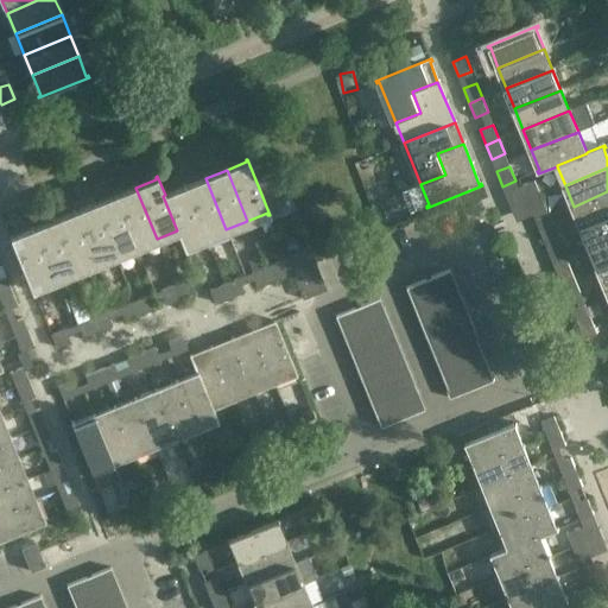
[(226,229),(206,178),(185,187),(206,238),(226,229)]
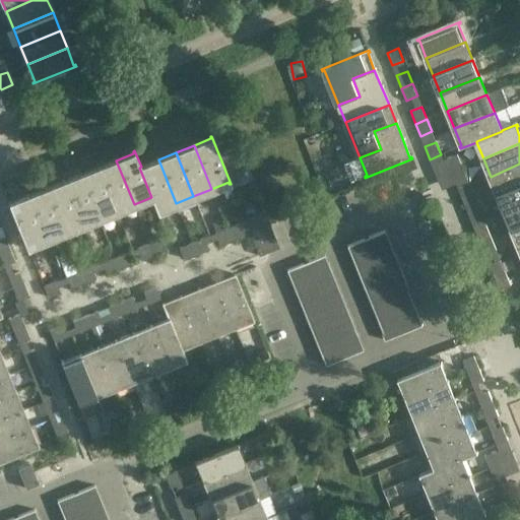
[(463,167),(458,154),(446,159),(451,172),(463,167)]
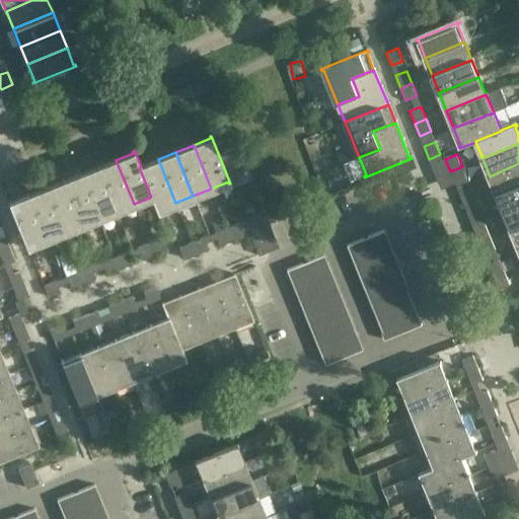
[(158,159),(141,166),(139,167),(151,197),(157,213),(159,212),(158,210),(175,203),(158,159)]
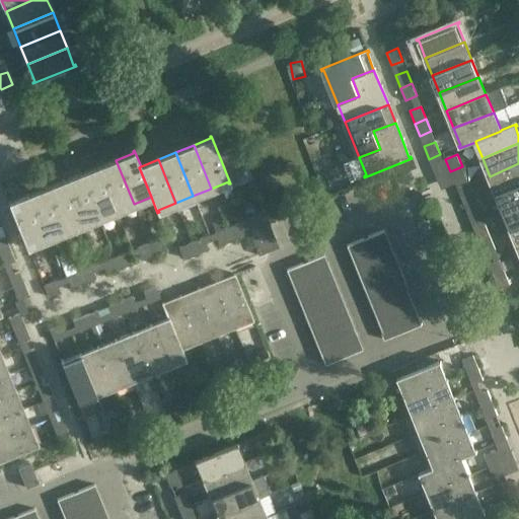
[(134,204),(116,160),(98,167),(116,211),(134,204)]
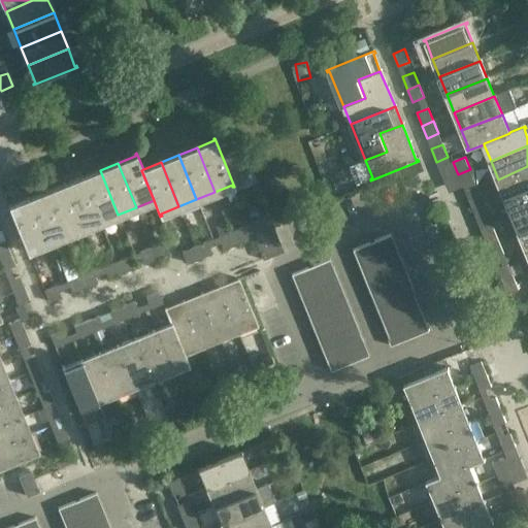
[(527,188),(527,166),(498,179),(505,197),(527,188)]
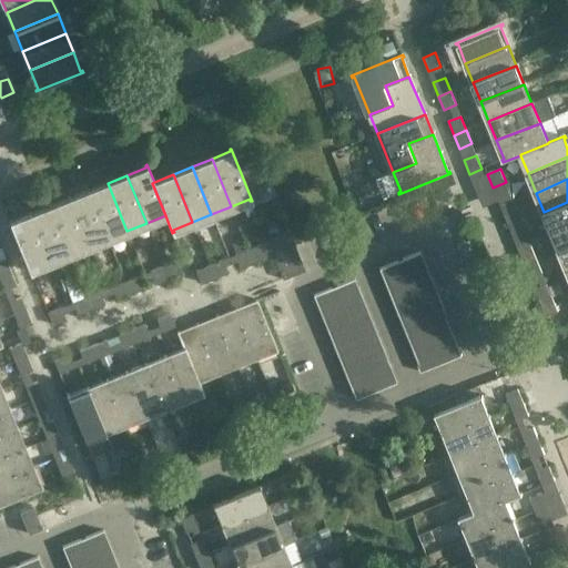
[(510,196),(506,182),(493,188),(498,201),(510,196)]
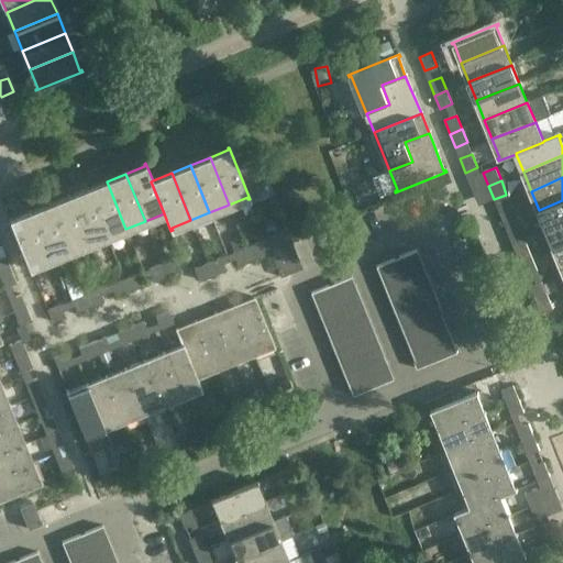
[(125,229),(107,181),(88,189),(107,236),(125,229)]
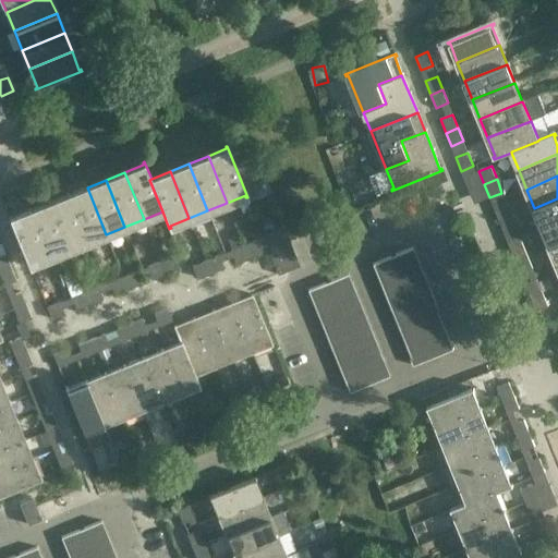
[(106,234),(87,187),(68,195),(87,242),(106,234)]
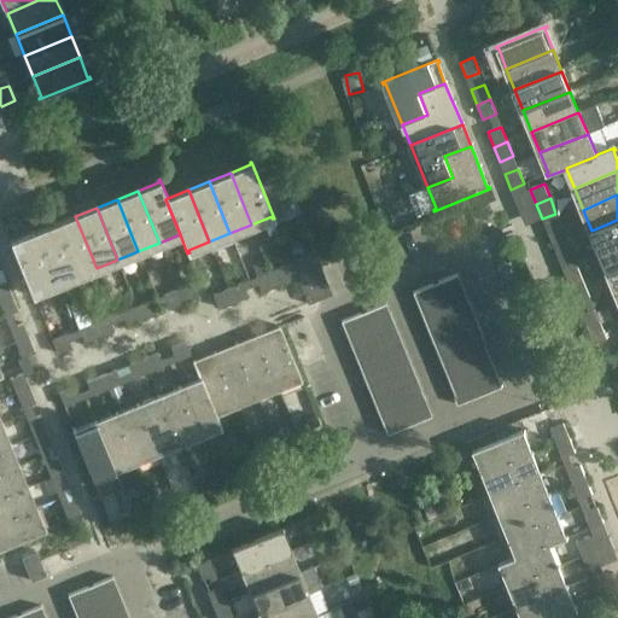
[(97,268),(75,216),(54,225),(75,277),(97,268)]
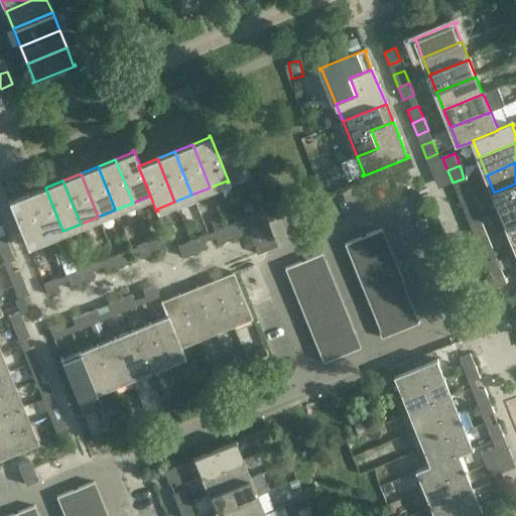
[(515,204),(515,183),(494,192),(501,211),(515,204)]
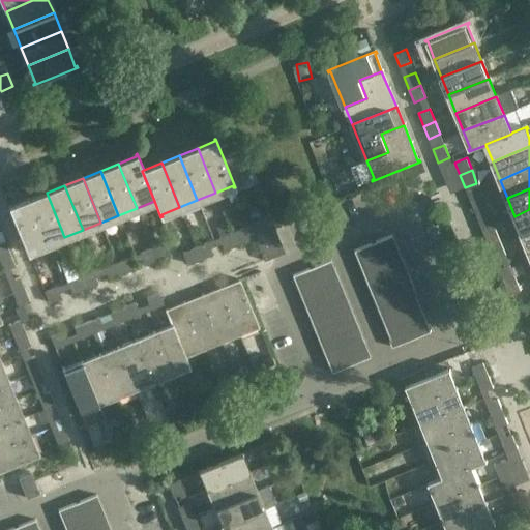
[(64,237),(47,193),(28,200),(47,244),(64,237)]
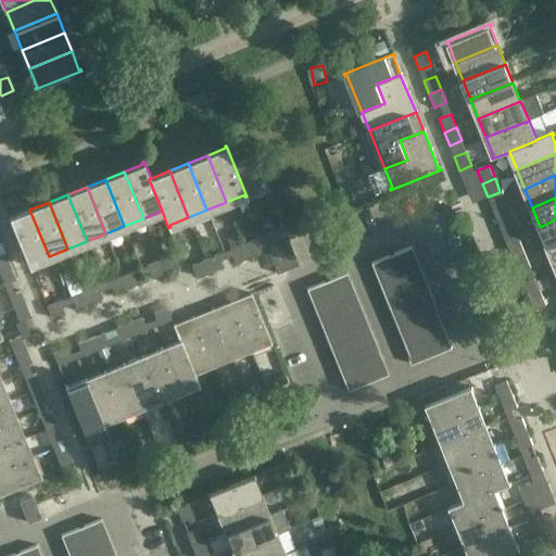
[(510,216),(505,203),(493,209),(498,222),(510,216)]
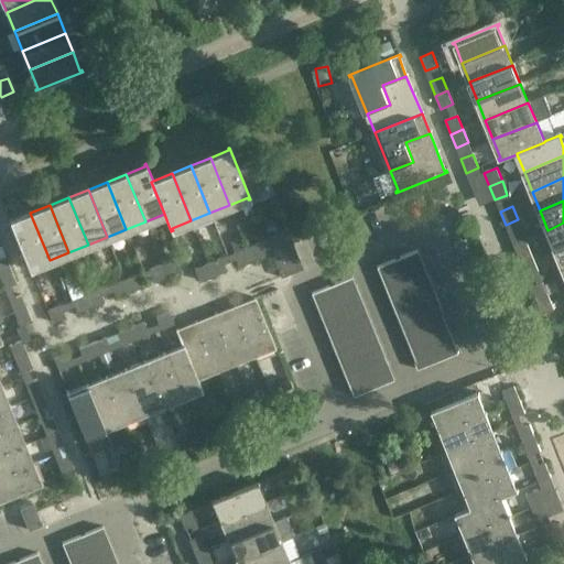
[(50,260),(30,213),(11,220),(11,218),(9,219),(30,270),(31,270),(31,268),(50,260)]
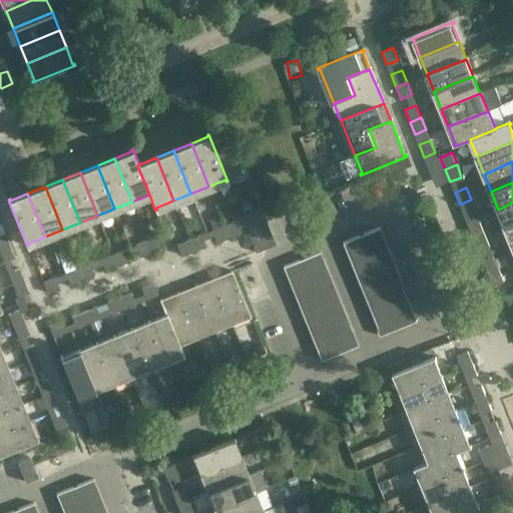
[(476,212),(471,199),(460,204),(465,216),(476,212)]
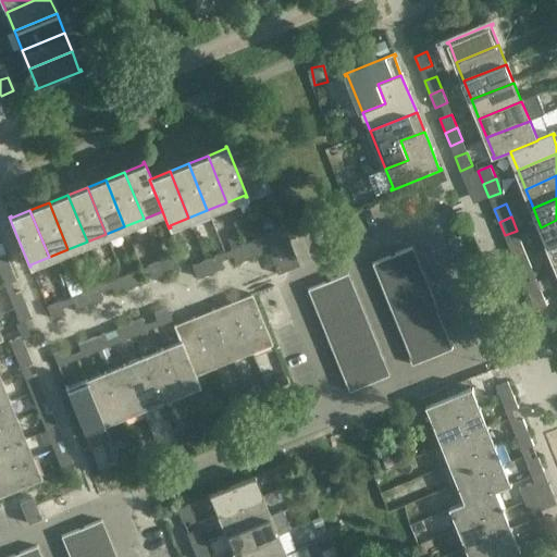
[(556,242),(556,220),(541,227),(548,246),(556,242)]
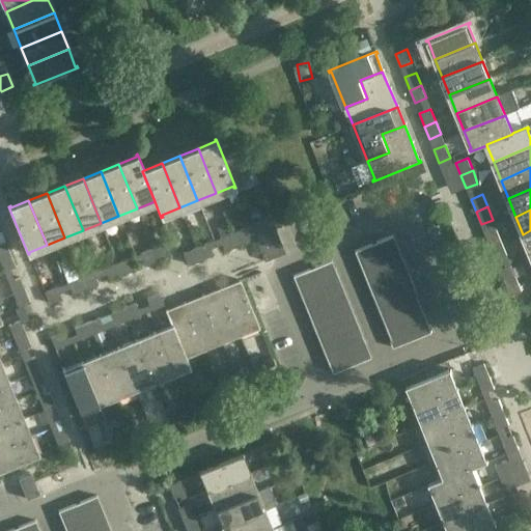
[(285,253),(276,230),(271,218),(250,226),(264,261),(285,253)]
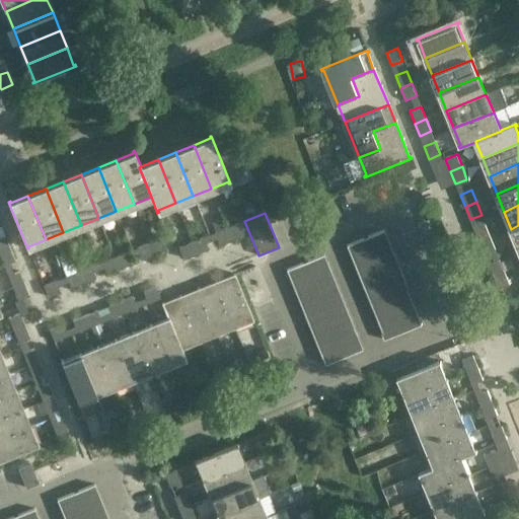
[(243,234),(241,229),(239,223),(227,228),(231,239),(243,234)]
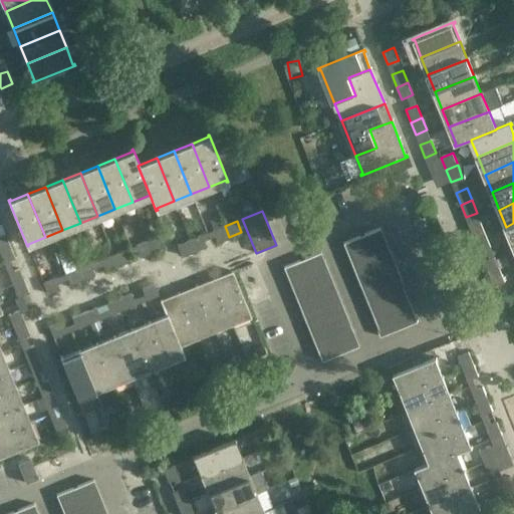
[(376,221),(339,236),(379,335),(417,320),(376,221)]
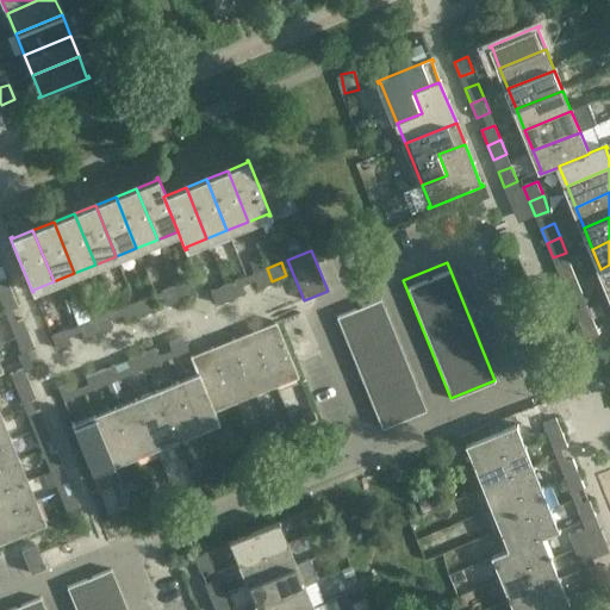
[(577,279),(571,265),(558,269),(564,285),(577,279)]
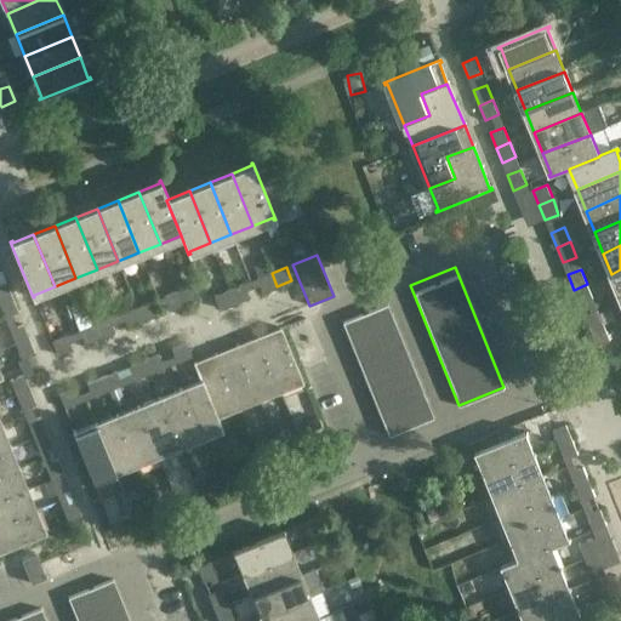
[(277,286),(272,273),(256,279),(262,292),(277,286)]
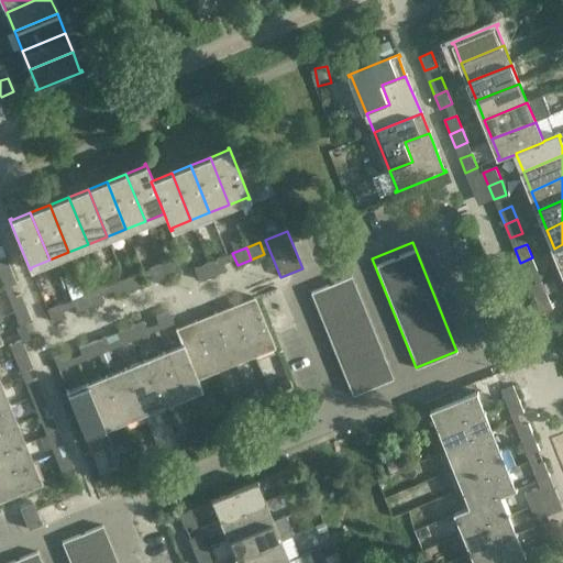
[(0,274),(11,269),(6,256),(0,257),(0,274)]
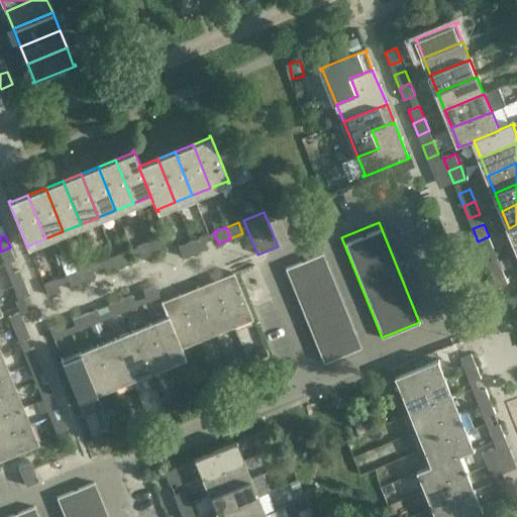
[(207,247),(205,242),(203,236),(191,241),(195,252),(207,247)]
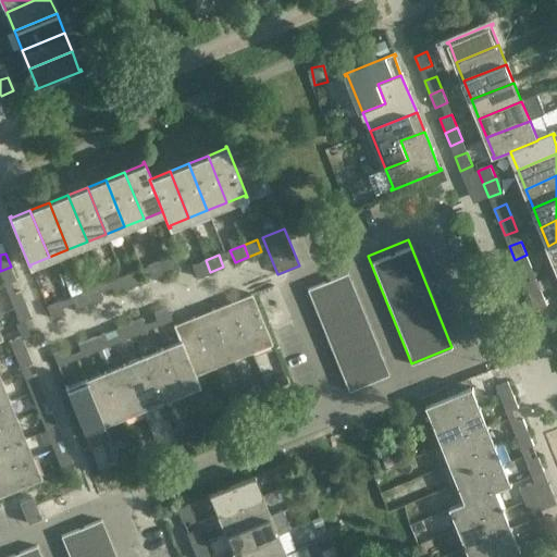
[(532,268),(527,255),(515,260),(520,273),(532,268)]
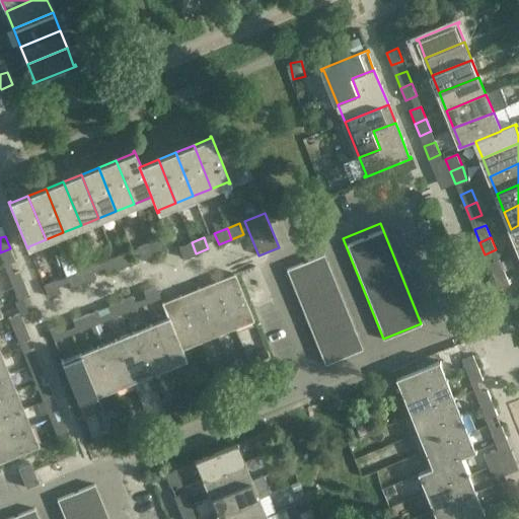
[(166,249),(162,238),(150,243),(154,254),(166,249)]
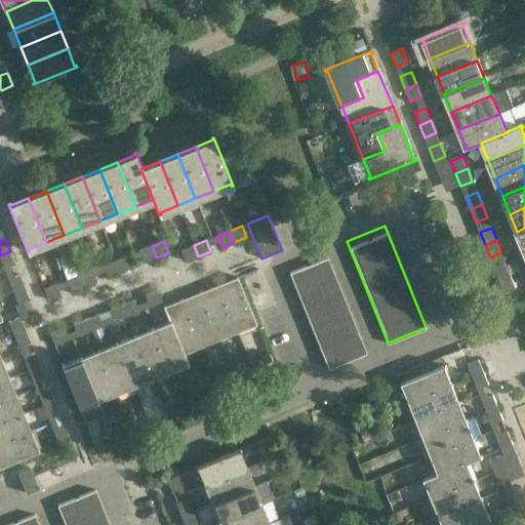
[(198,256),(194,245),(182,250),(186,261),(198,256)]
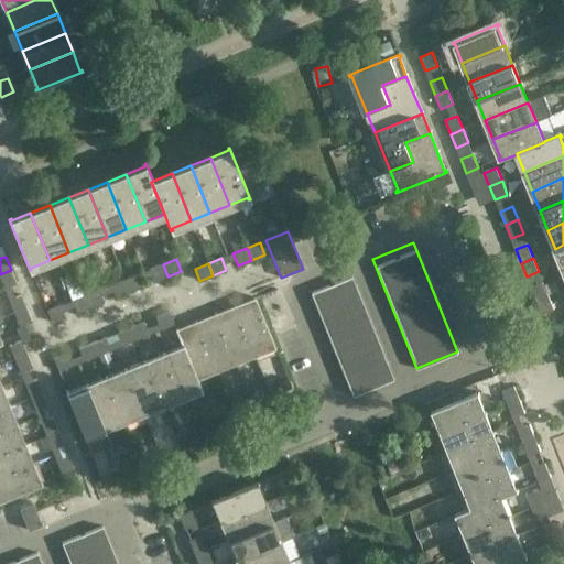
[(167,277),(163,264),(149,270),(154,282),(167,277)]
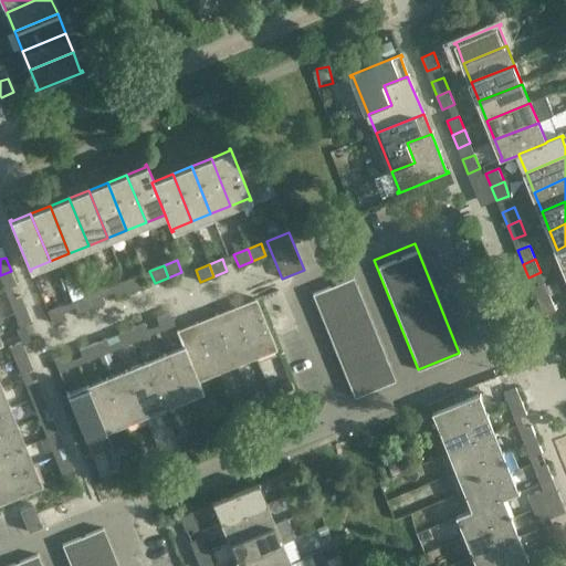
[(350,269),(310,285),(354,394),(395,377),(350,269)]
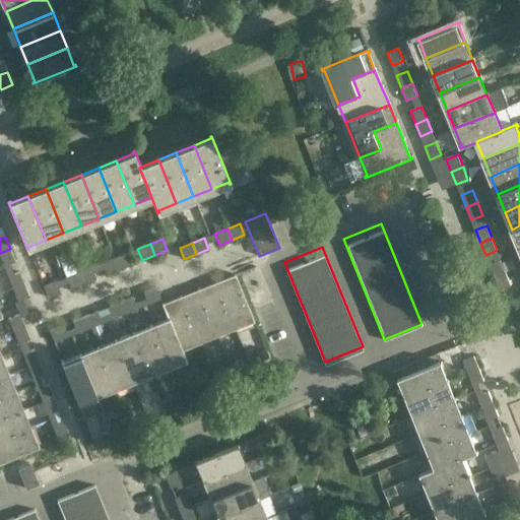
[(15,262),(10,249),(0,253),(0,257),(3,266),(15,262)]
